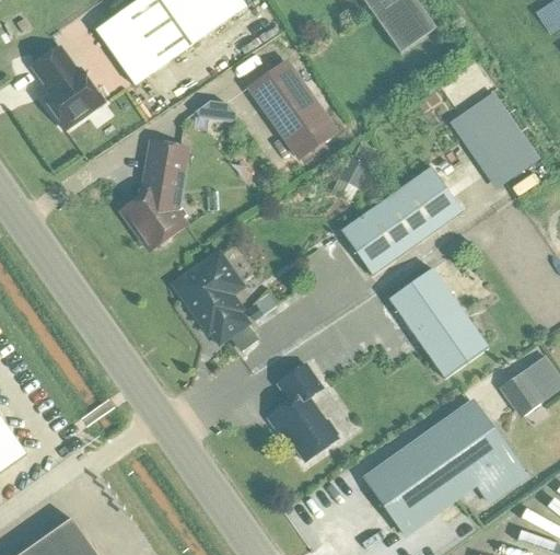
[(193,44),(162,0),(136,0),(96,29),(136,84),(193,44)]
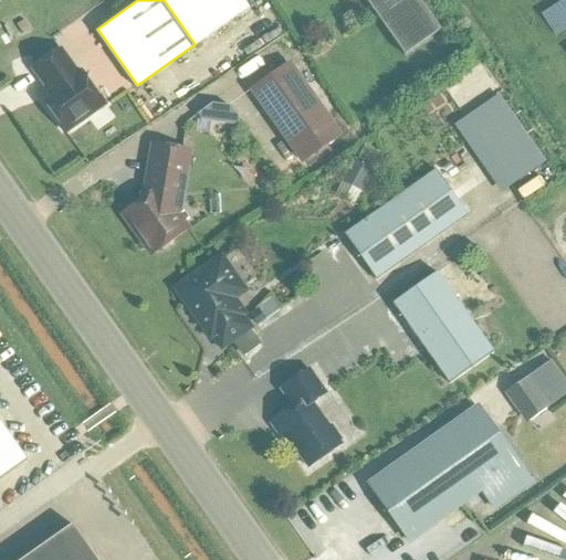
[(249,6),(245,0),(164,0),(195,44),(249,6)]
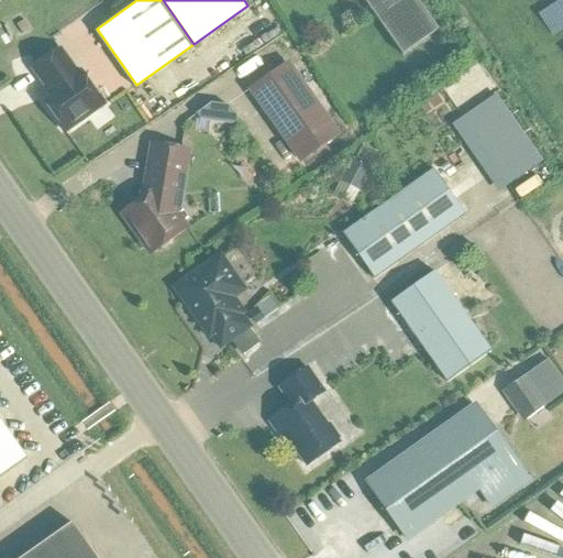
[(439,26),(420,0),(366,0),(403,52),(439,26)]
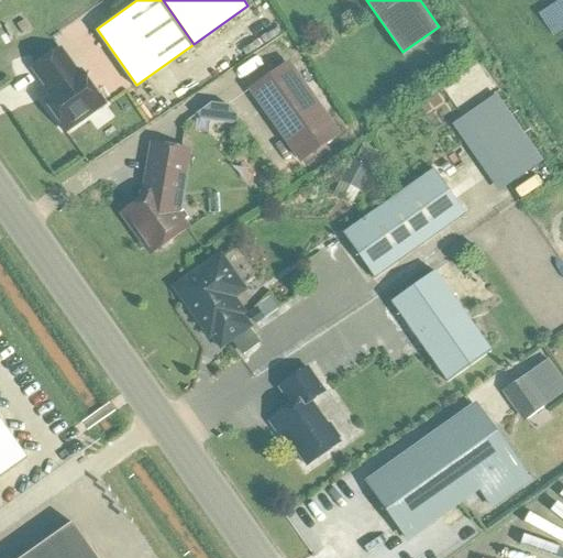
[(78,70),(61,45),(33,65),(51,89),(42,95),(65,128),(105,100),(81,67),(78,70)]
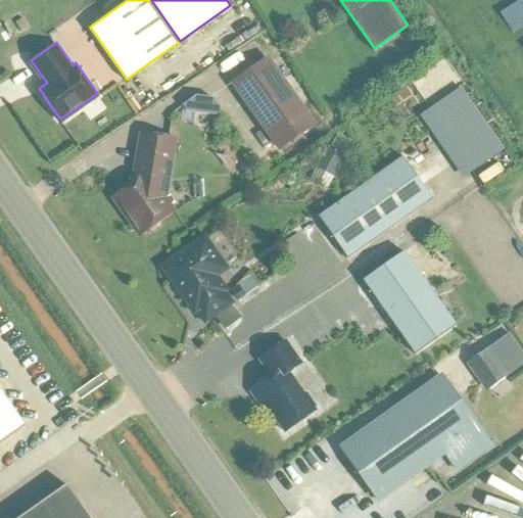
[(281,146),(314,123),(267,56),(233,80),(281,146)]
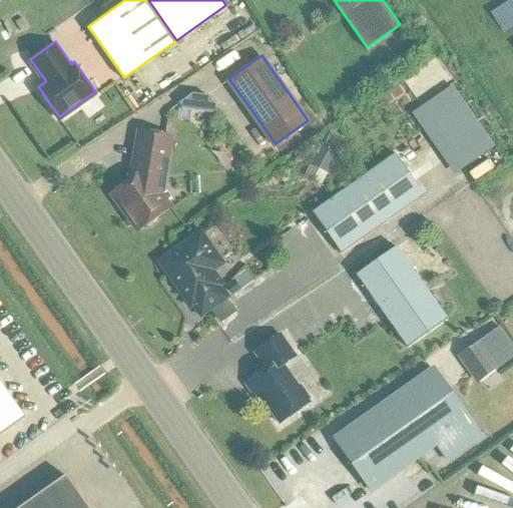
[(448,171),(490,144),(449,80),(407,107),(448,171)]
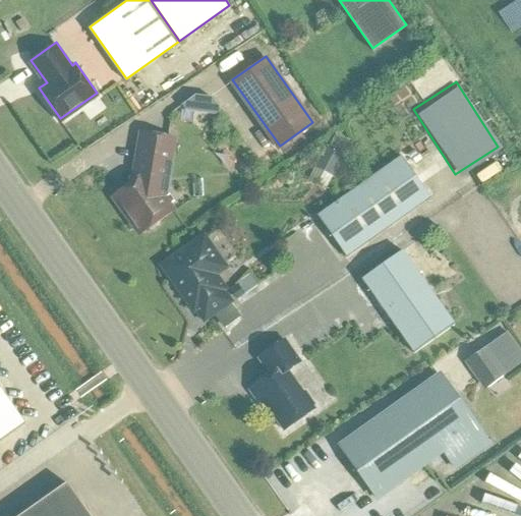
[(157,177),(166,179),(174,134),(141,129),(133,179),(113,193),(140,232),(145,229),(150,230),(159,223),(160,218),(173,208),(156,183),(157,177)]
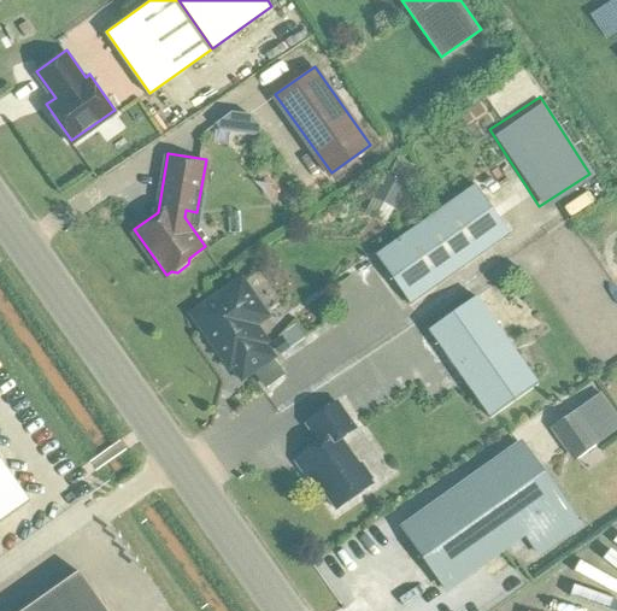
[(406,178),(415,163),(399,154),(391,170),(406,178)]
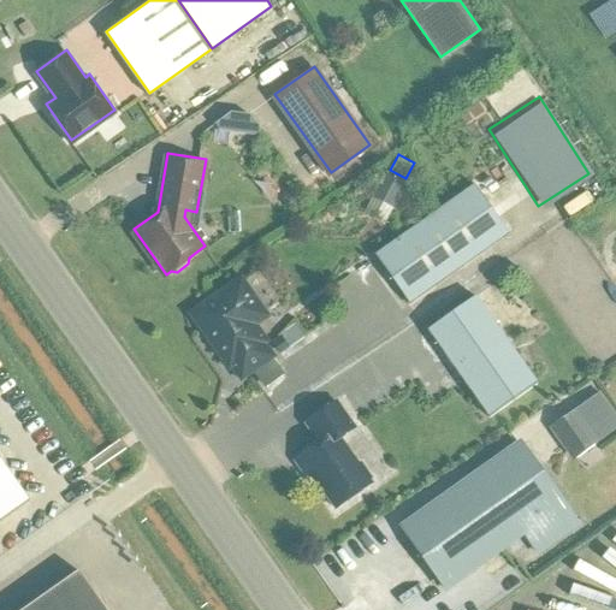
[(396,207),(408,181),(383,167),(369,194),(396,207)]
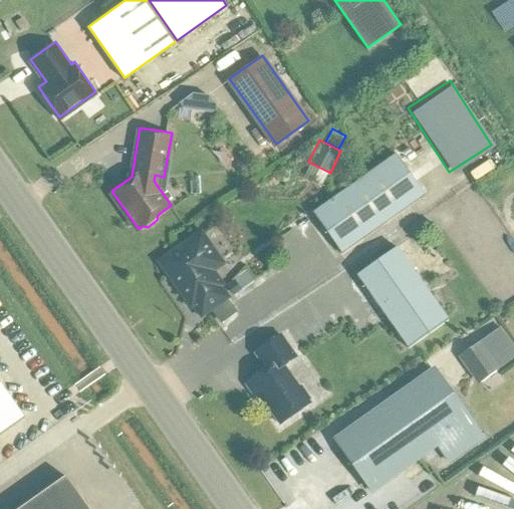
[(341,251),(425,192),(396,152),(312,210),(341,251)]
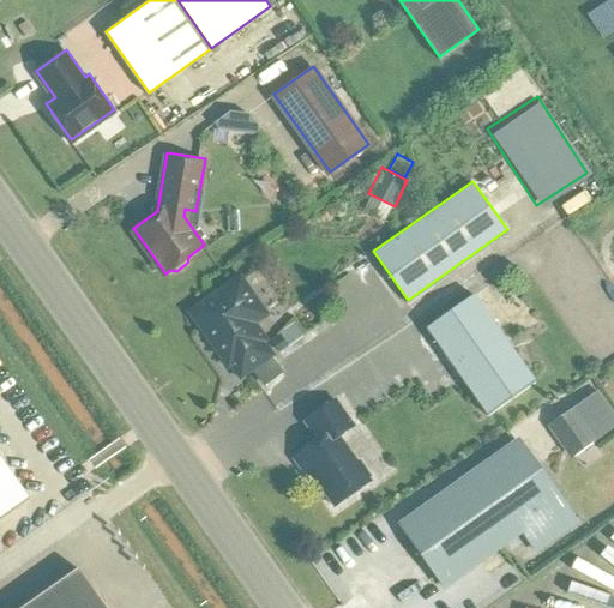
[(269,315),(240,275),(191,309),(204,327),(203,327),(204,329),(210,336),(209,336),(210,337),(228,363),(230,362),(241,377),(274,353),(264,338),(265,337),(256,324),(269,315)]
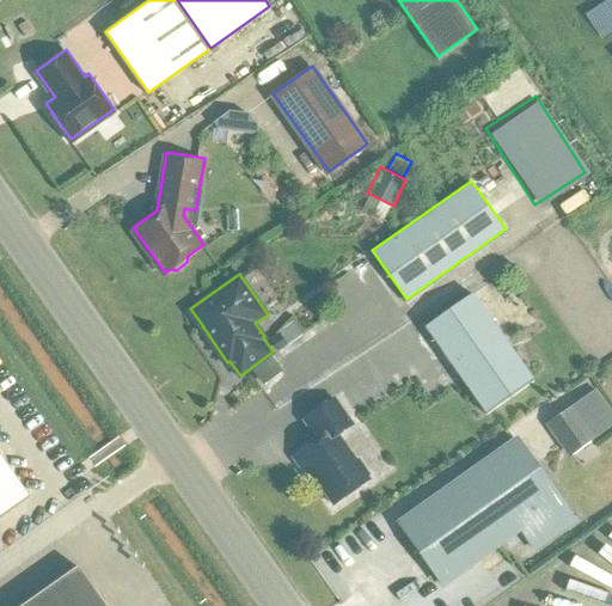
[(534,378),(472,291),(426,324),(487,411),(534,378)]
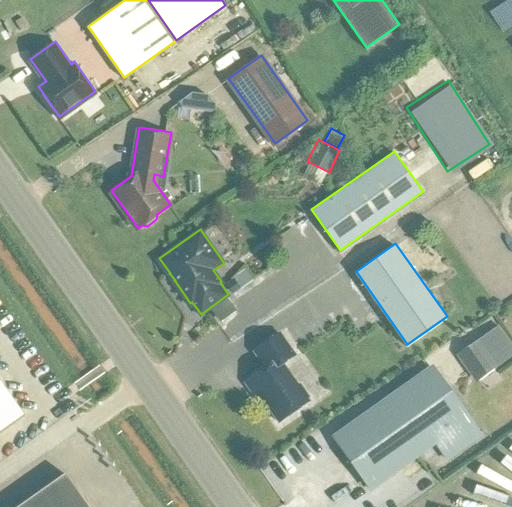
[(266,365),(245,379),(258,398),(262,395),(279,420),(309,399),(307,396),(307,393),(301,384),(298,383),(282,362),(295,353),(279,331),(254,349),(266,365)]
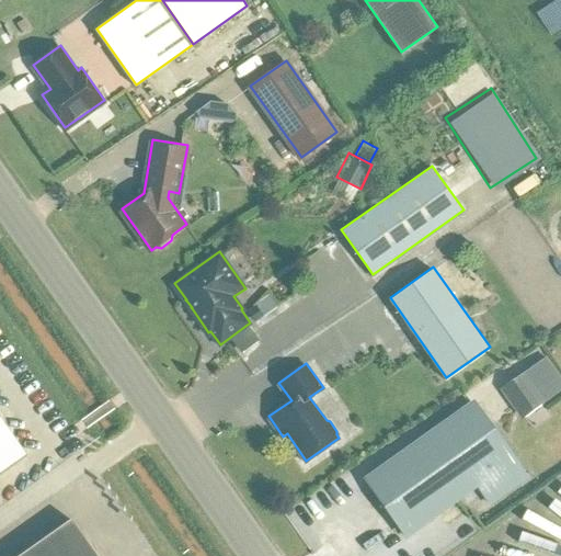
[(500,387),(522,418),(545,400),(524,371),(500,387)]
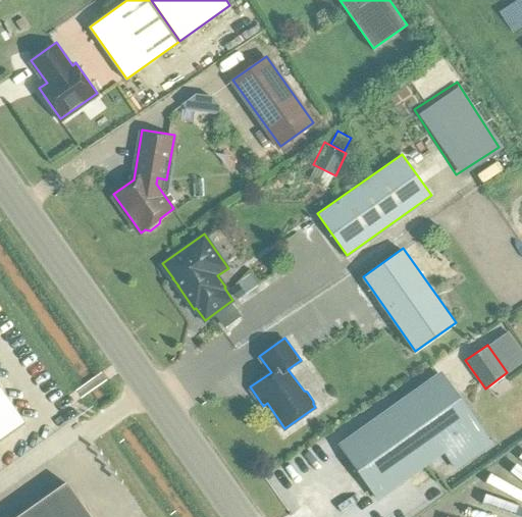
[(441,373),(341,445),(377,496),(444,449),(455,465),(489,441),(441,373)]
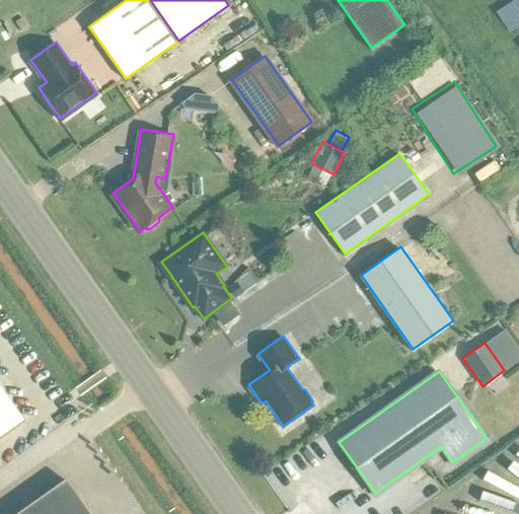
[(0,436),(24,419),(0,384),(0,436)]
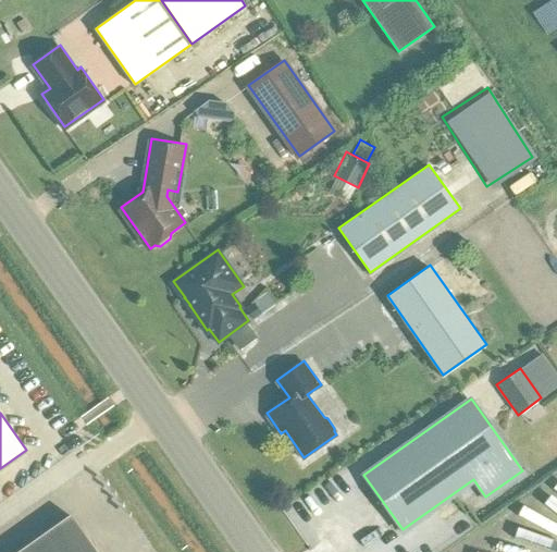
[(98,551),(71,514),(16,551),(98,551)]
